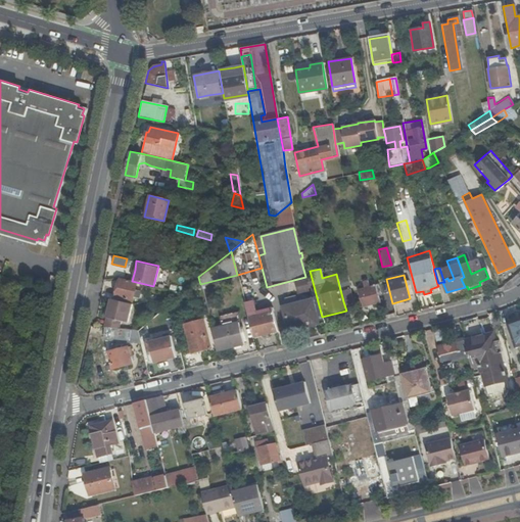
[(131,300),(136,282),(132,281),(120,278),(114,296),(131,300)]
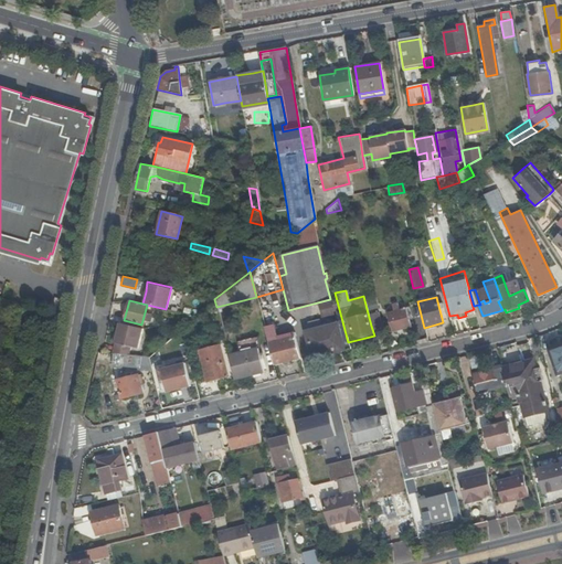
[(398,310),(393,311),(386,312),(391,331),(410,327),(405,308),(398,310)]
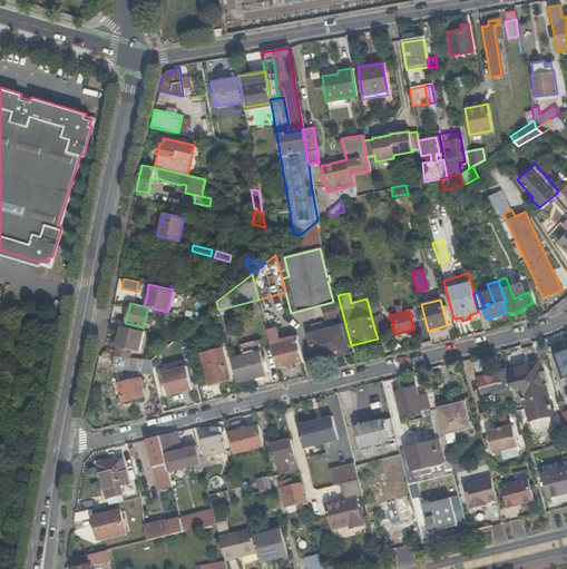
[(114,356),(129,357),(132,350),(138,351),(143,330),(119,324),(117,336),(115,345),(113,356),(114,356)]
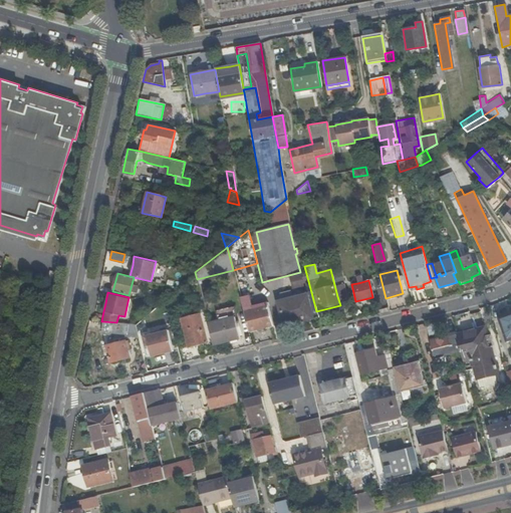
[(310,315),(304,292),(290,295),(291,299),(278,302),(283,322),(301,317),(302,320),(311,317),(311,315),(310,315)]
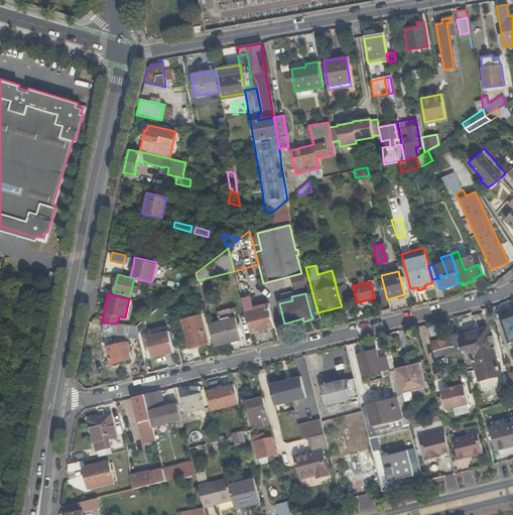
[(342,306),(342,309),(349,308),(346,296),(339,297),(342,306)]
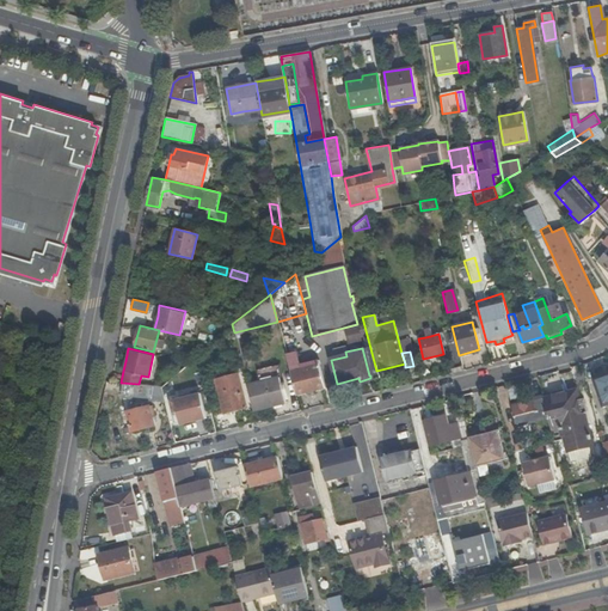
[(295,395),(325,388),(319,365),(300,370),(299,365),(296,355),(287,358),(295,395)]
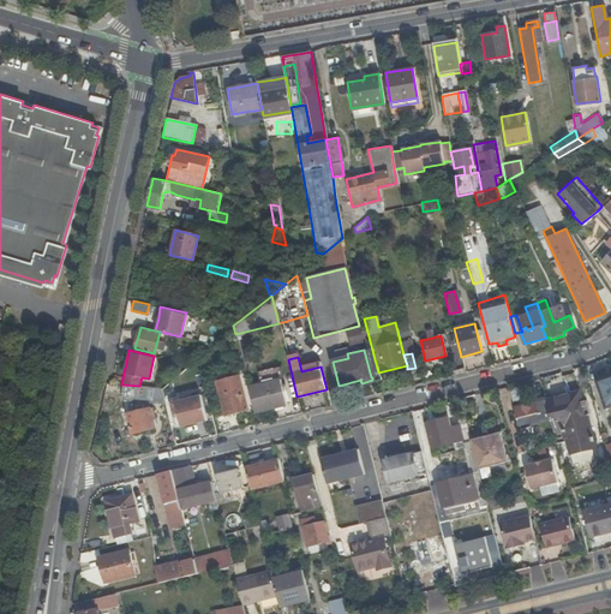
[(301,371),(321,367),(319,362),(300,367),(301,371)]
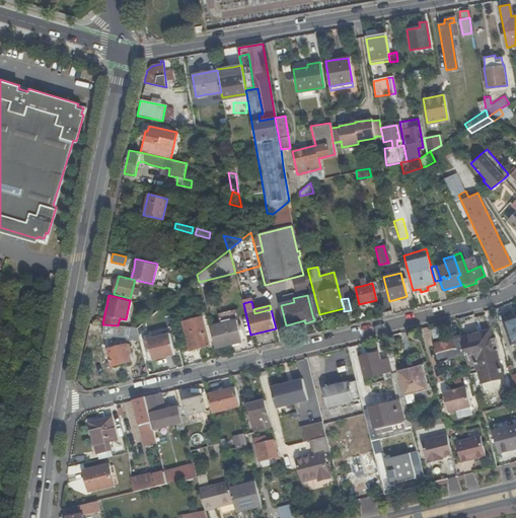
[(515,313),(501,319),(507,336),(515,331),(515,313)]
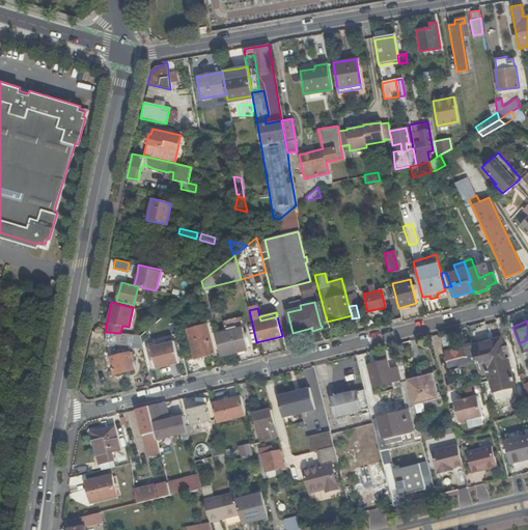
[(214,354),(206,324),(188,329),(195,358),(214,354)]
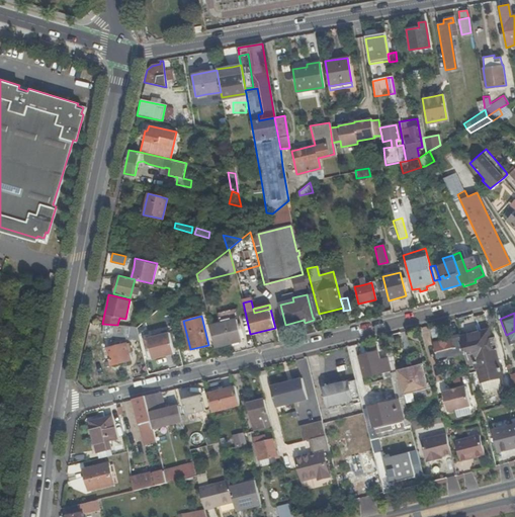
[(209,326),(215,347),(241,340),(236,320),(209,326)]
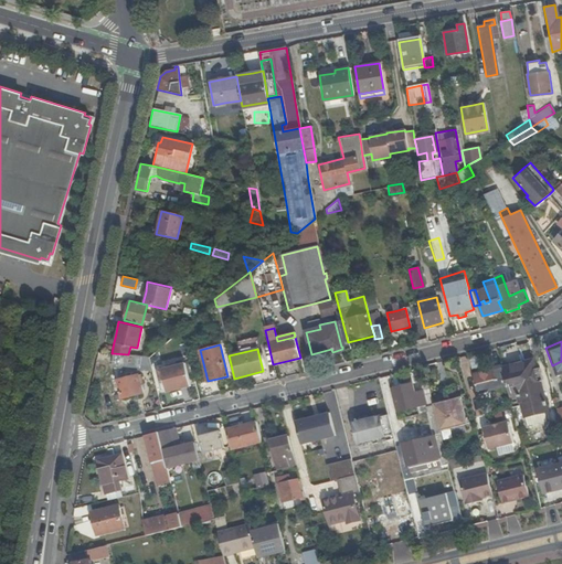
[(150,365),(148,357),(128,354),(113,353),(113,362),(139,365),(146,365),(150,365)]
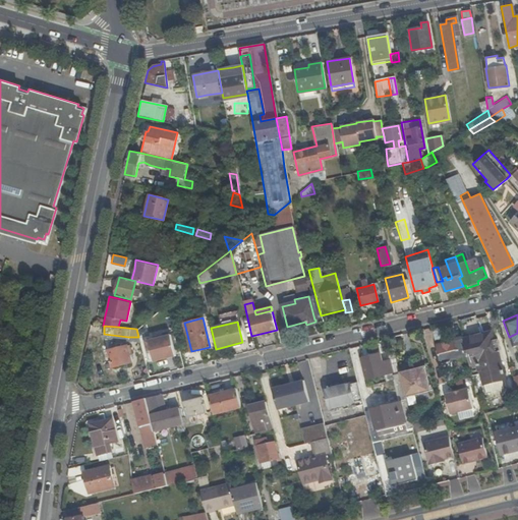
[(432,332),(433,339),(441,338),(440,331),(432,332)]
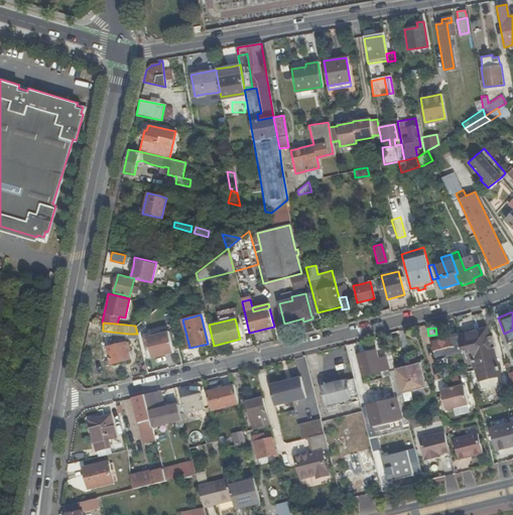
[(458,335),(462,352),(463,352),(466,364),(473,362),(478,381),(496,376),(500,375),(496,359),(494,360),(491,348),(494,347),(491,336),(488,337),(486,329),(458,335)]
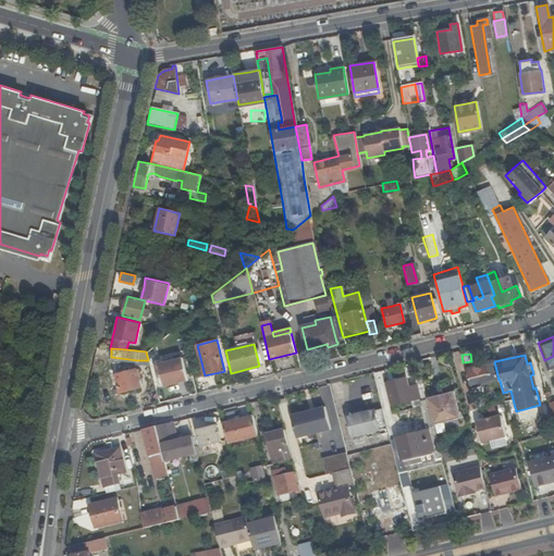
[(187,380),(182,358),(155,365),(157,373),(160,372),(163,385),(187,380)]
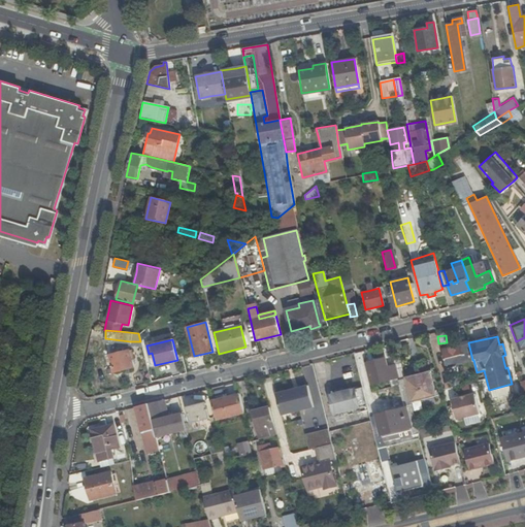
[(510,344),(516,368),(522,366),(516,341),(510,344)]
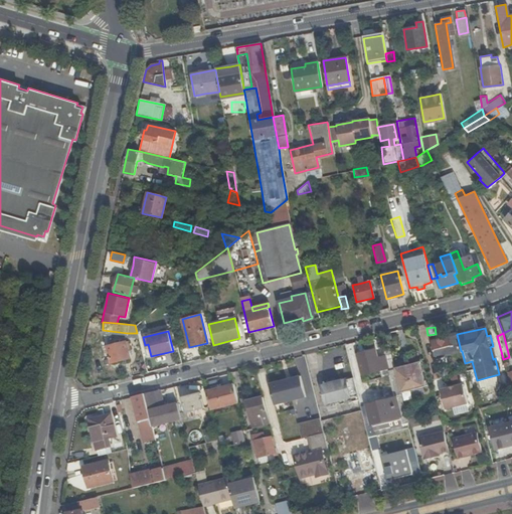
[(435,358),(461,351),(457,334),(431,341),(435,358)]
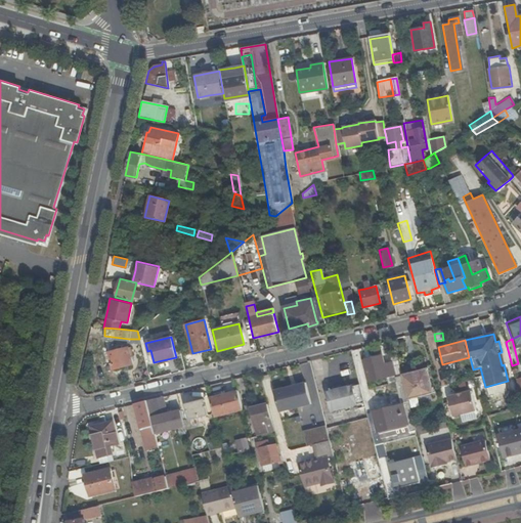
[(130,364),(126,347),(106,352),(111,369),(130,364)]
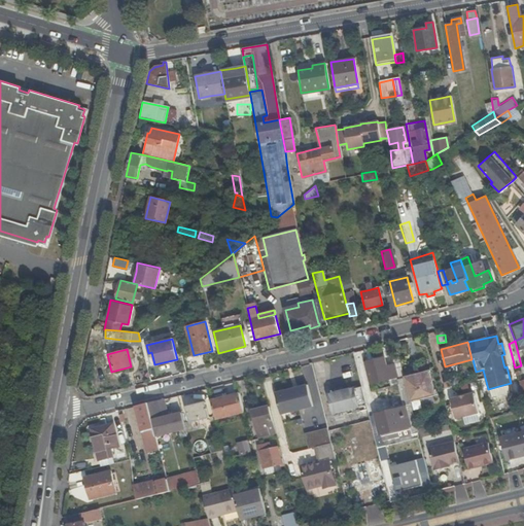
[(403,376),(398,362),(385,365),(383,357),(364,361),(369,382),(387,378),(389,385),(397,383),(396,378),(403,376)]
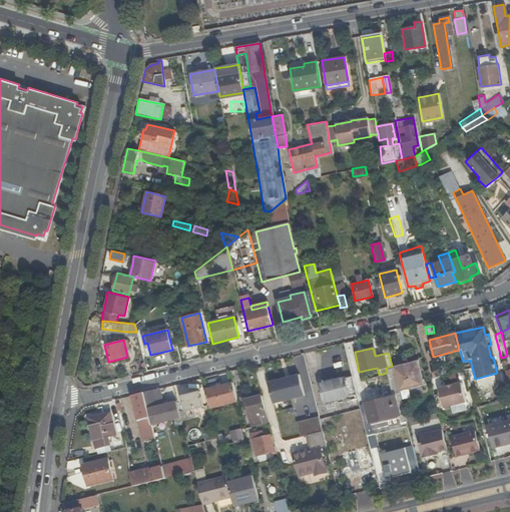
[(423,385),(417,360),(393,366),(399,391),(423,385)]
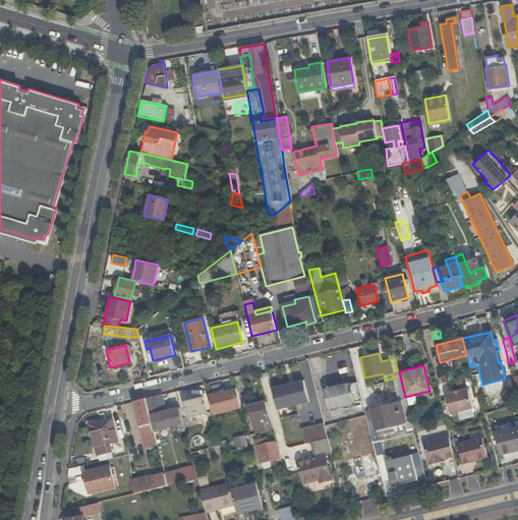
[(398,401),(405,400),(398,371),(392,373),(393,379),(398,401)]
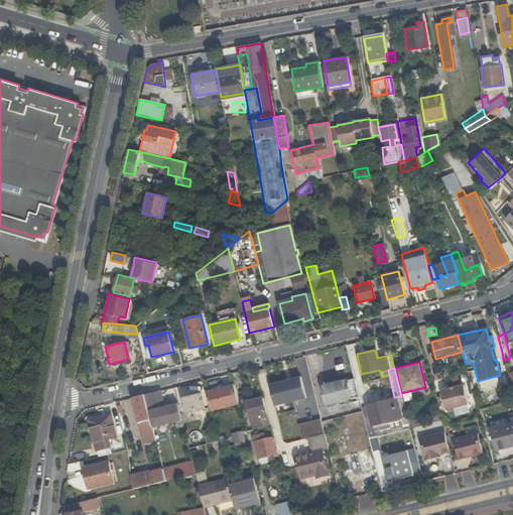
[(298,376),(266,384),(272,406),(304,398),(298,376)]
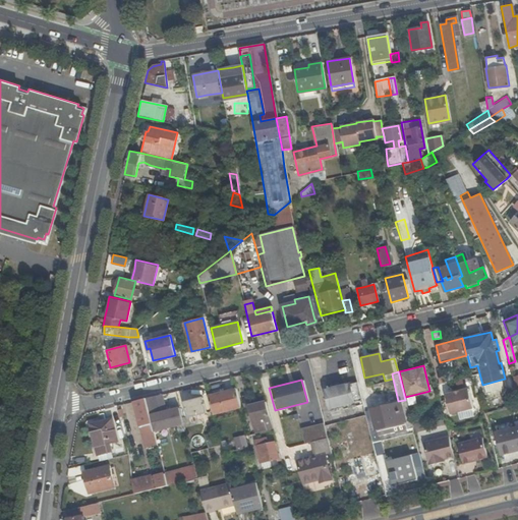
[(501,380),(482,385),(484,392),(503,388),(501,380)]
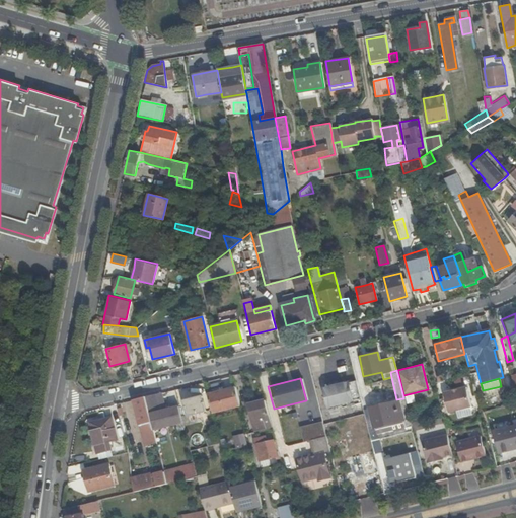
[(359,398),(355,381),(347,383),(347,382),(338,384),(337,380),(330,382),(332,386),(322,388),(326,405),(359,398)]
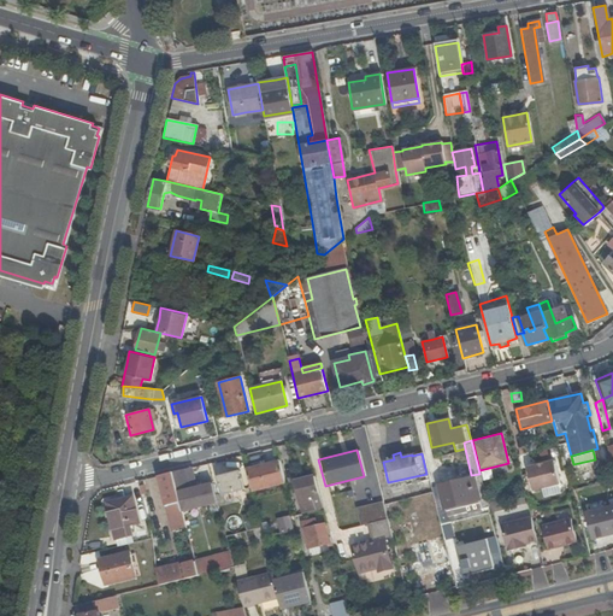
[(214,471),(237,467),(236,458),(213,463),(214,471)]
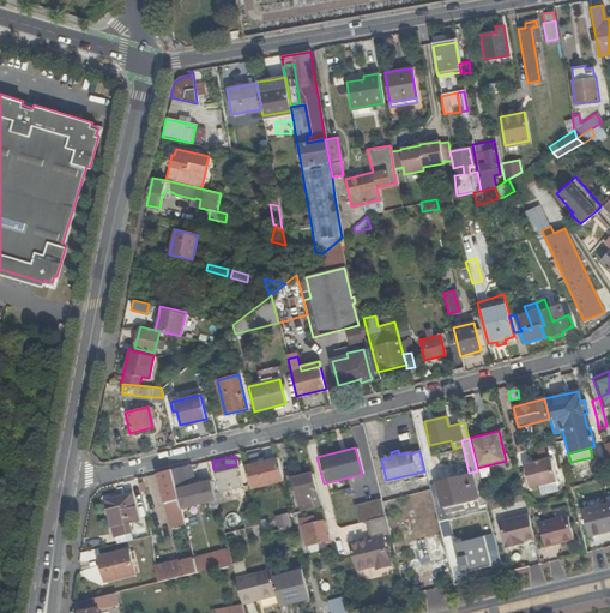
[(556,480),(550,457),(523,464),(529,487),(556,480)]
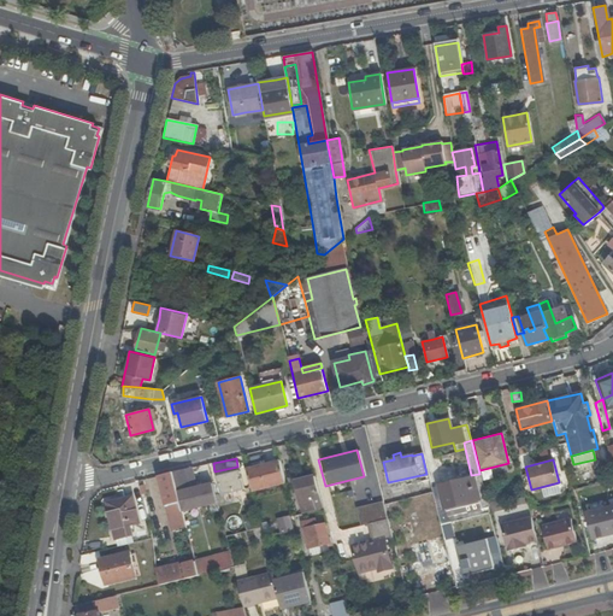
[(251,490),(284,481),(278,461),(245,468),(251,490)]
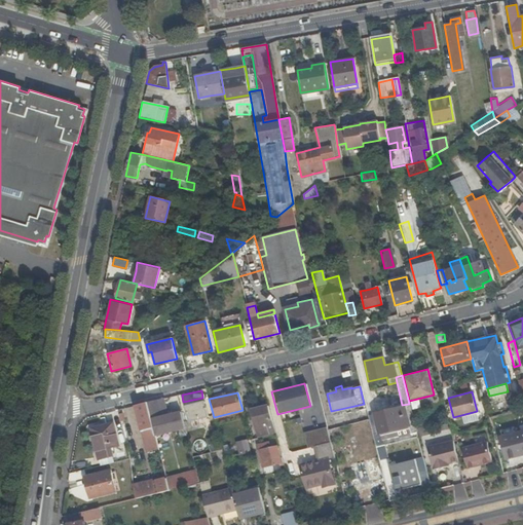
[(146,402),(154,433),(165,430),(161,416),(160,416),(159,415),(166,413),(162,398),(146,402)]
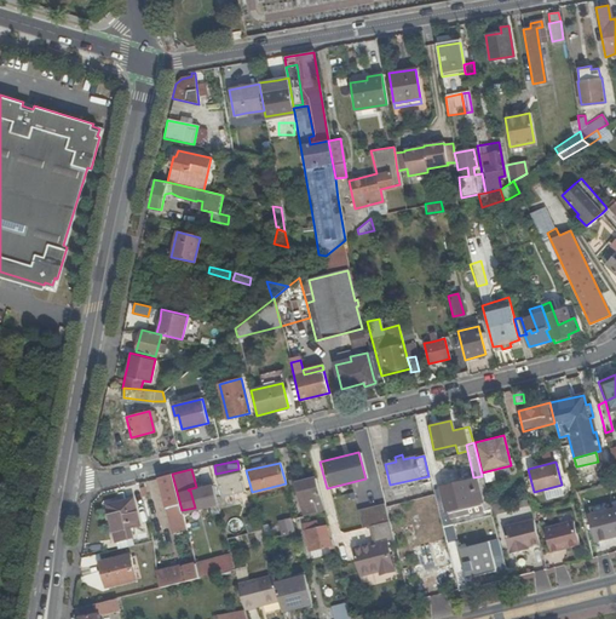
[(218,477),(223,496),(243,491),(240,473),(218,477)]
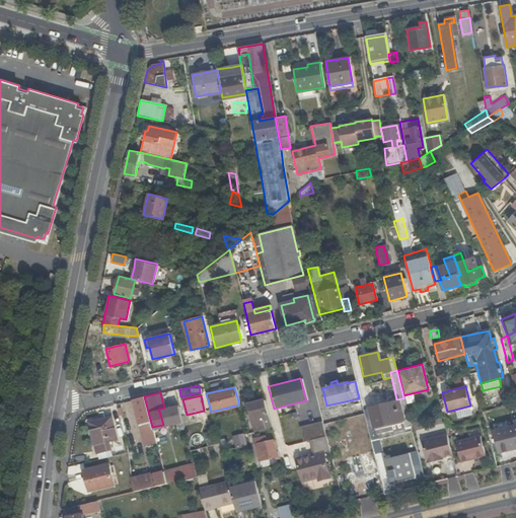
[(145,437),(153,434),(152,427),(144,396),(131,399),(131,400),(133,399),(135,409),(137,414),(139,424),(140,423),(148,421),(148,423),(142,425),(145,437)]
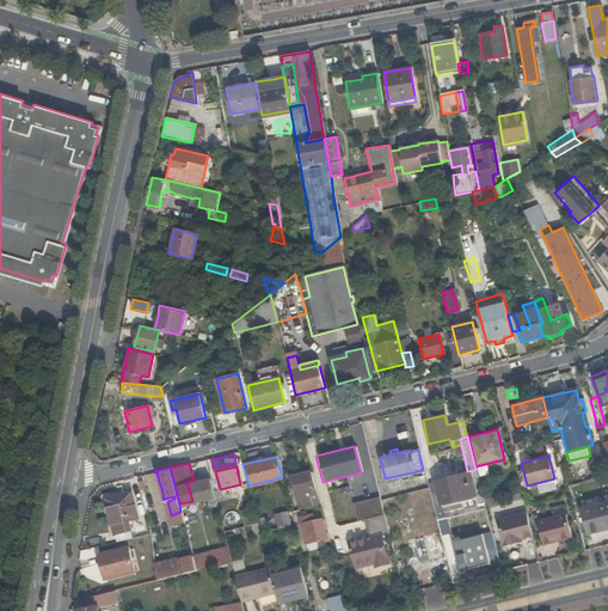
[(474,505),(483,502),(483,499),(476,470),(467,471),(472,495),(474,505)]
